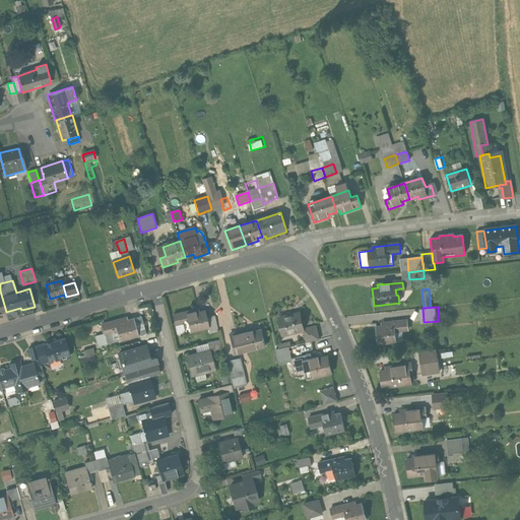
[(189,327),(190,332),(208,328),(206,318),(204,312),(193,314),(193,311),(173,316),(175,325),(183,323),(184,329),(189,327)]
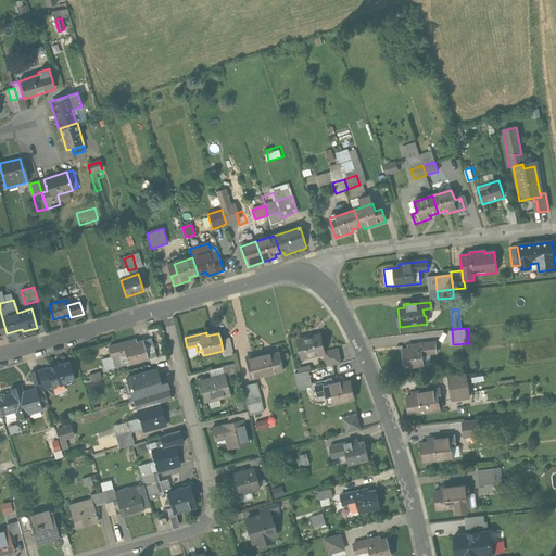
[(324,352),(319,336),(298,340),(302,358),(314,356),(314,355),(323,353),(323,354),(324,353),(324,352)]
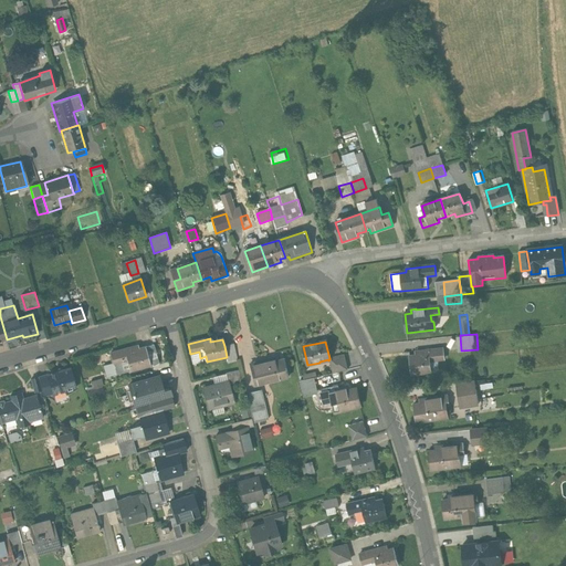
[(116,375),(158,363),(154,345),(133,350),(132,347),(111,354),(116,375)]
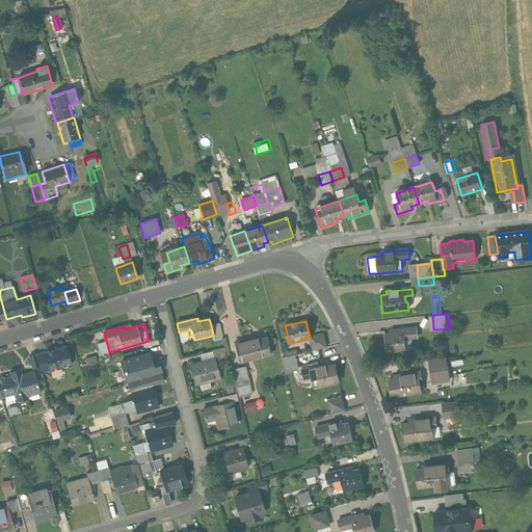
[(219,324),(211,325),(213,336),(214,342),(223,340),(219,324)]
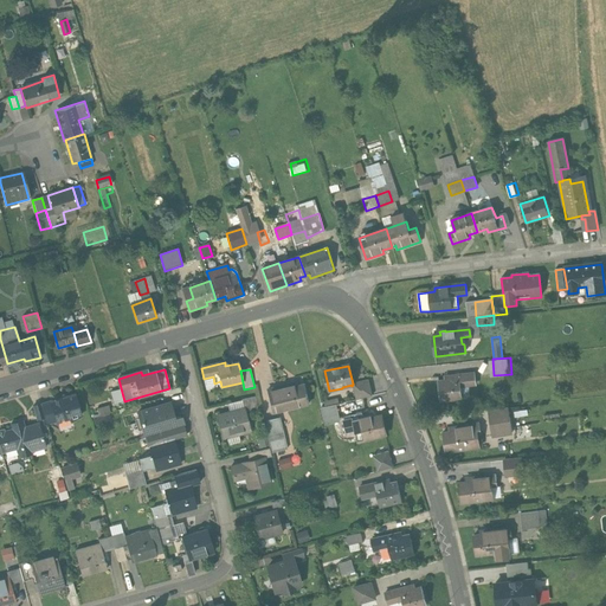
[(451,376),(451,380),(438,382),(440,401),(462,399),(459,384),(465,384),(466,386),(476,385),(475,374),(451,376)]
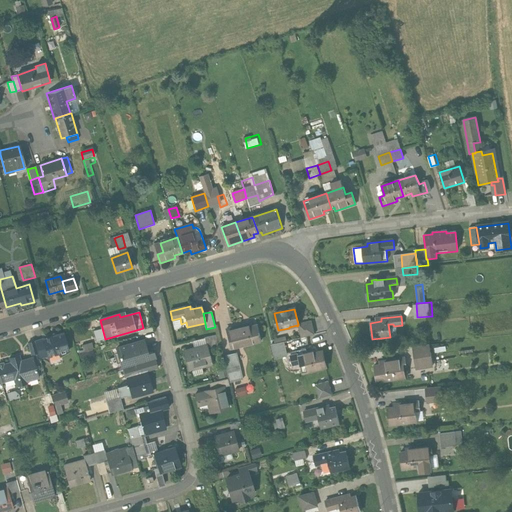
[(313,335),(310,321),(298,324),(298,325),(301,338),(313,335)]
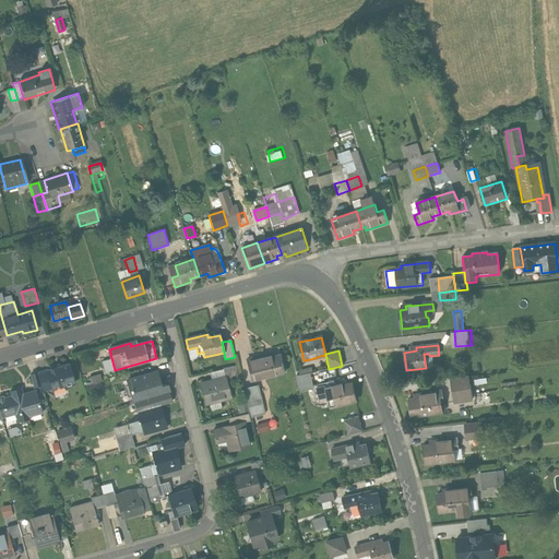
[(273,354),(247,360),(252,381),(285,373),(281,355),(274,357),(273,354)]
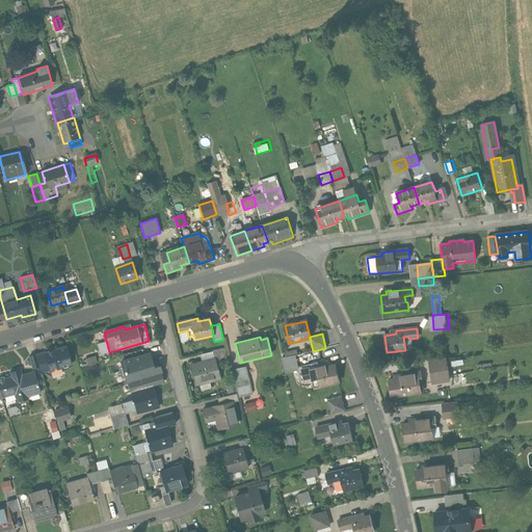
[(65,346),(36,355),(42,373),(61,367),(62,370),(72,365),(65,346)]
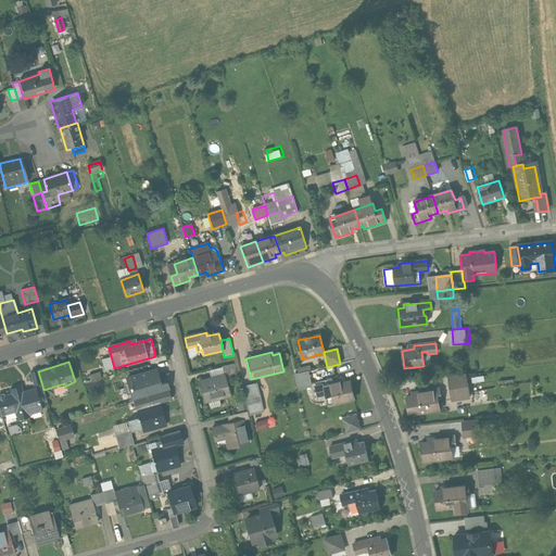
[(160,384),(156,370),(127,378),(134,401),(168,390),(166,382),(160,384)]
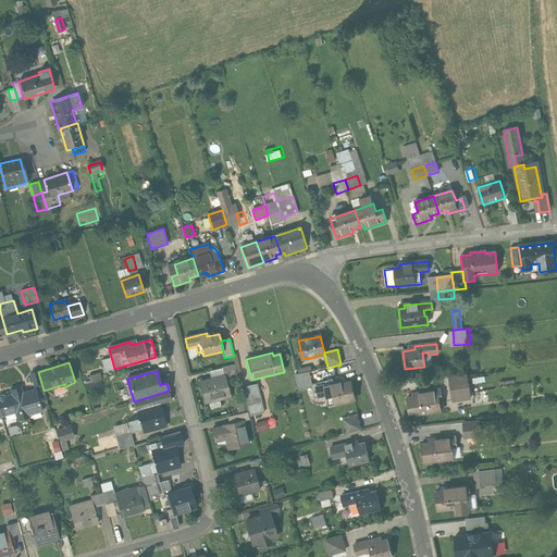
[(41,385),(37,372),(31,374),(34,386),(41,385)]
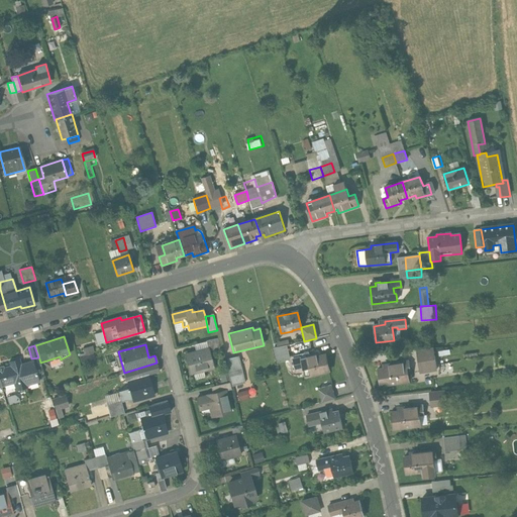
[(286,345),(274,348),(277,363),(288,360),(289,360),(290,360),(286,345)]
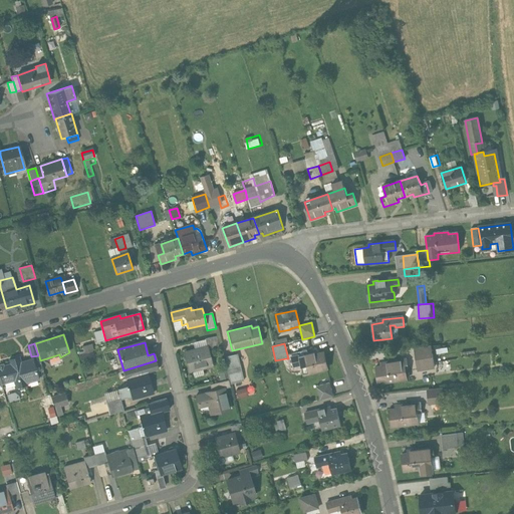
[(185,352),(190,372),(212,366),(207,346),(185,352)]
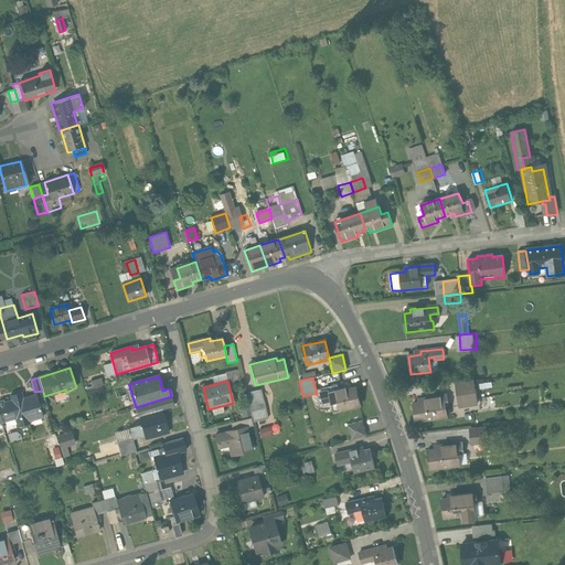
[(478,404),(476,388),(472,390),(470,381),(456,384),(458,393),(459,393),(461,406),(478,404)]
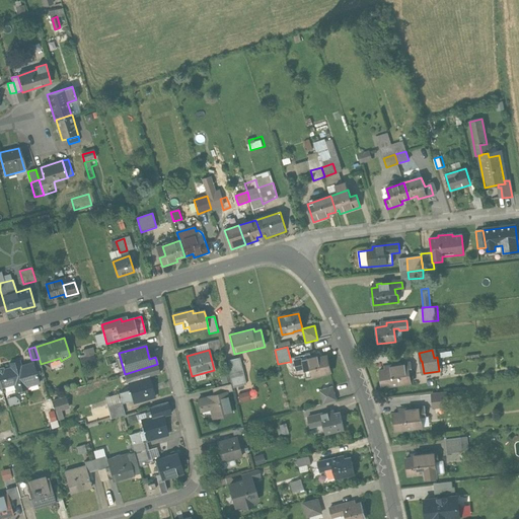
[(330,372),(326,356),(315,359),(314,356),(294,361),(296,370),(304,368),(307,378),(330,372)]
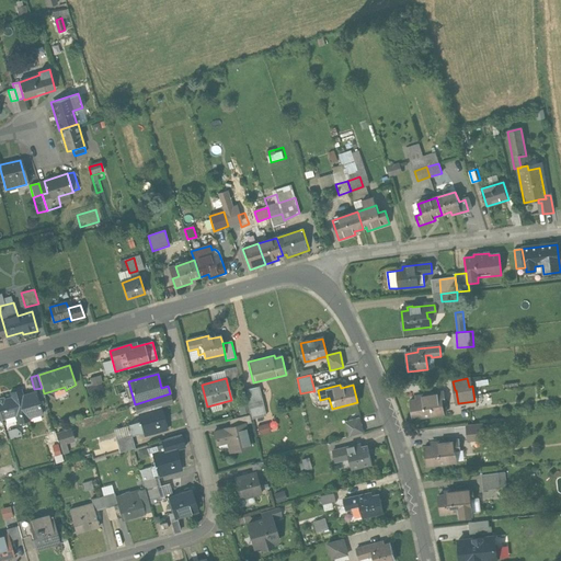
[(260,389),(244,393),(250,415),(251,422),(266,419),(260,389)]
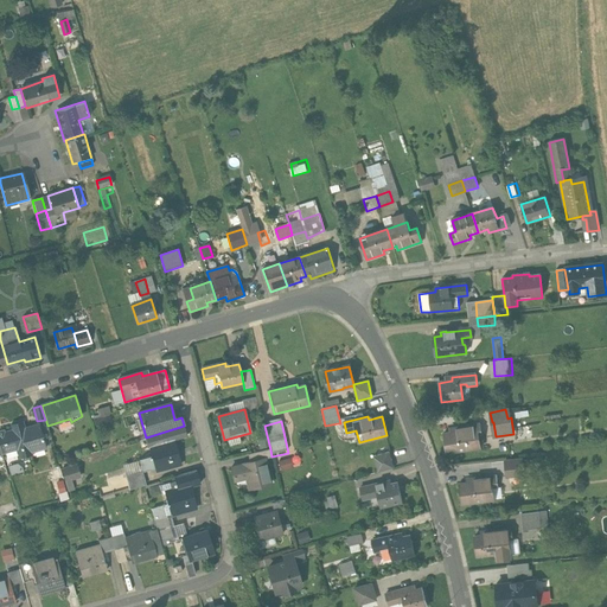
[(14,432),(0,435),(0,449),(1,454),(19,448),(21,459),(32,457),(31,453),(46,448),(39,425),(24,429),(23,425),(13,427),(14,432)]
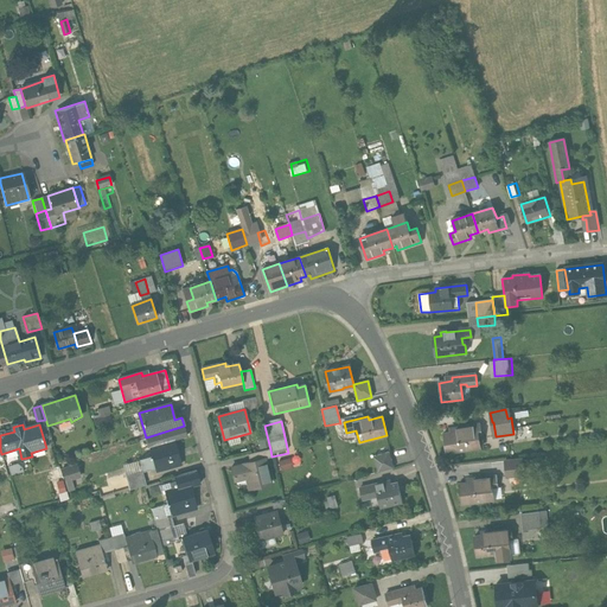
[(443,434),(446,453),(479,448),(478,436),(481,435),(480,425),(457,428),(457,432),(443,434)]
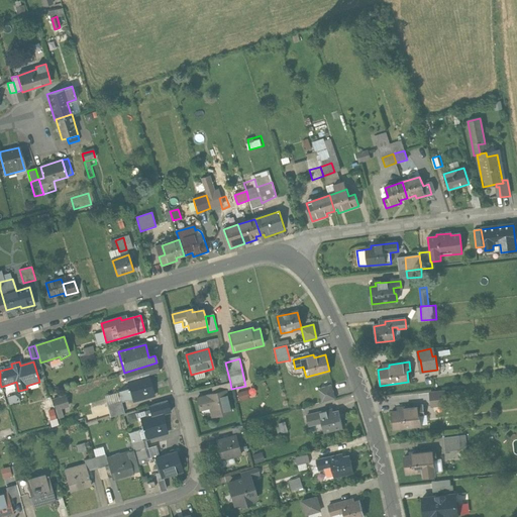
[(127,382),(148,376),(160,373),(157,363),(124,373),(126,382),(127,382)]
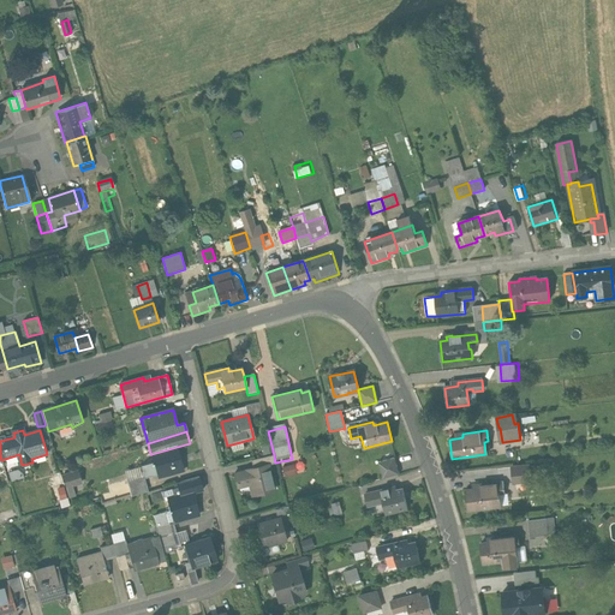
[(180,461),(177,447),(151,454),(159,477),(183,471),(180,461)]
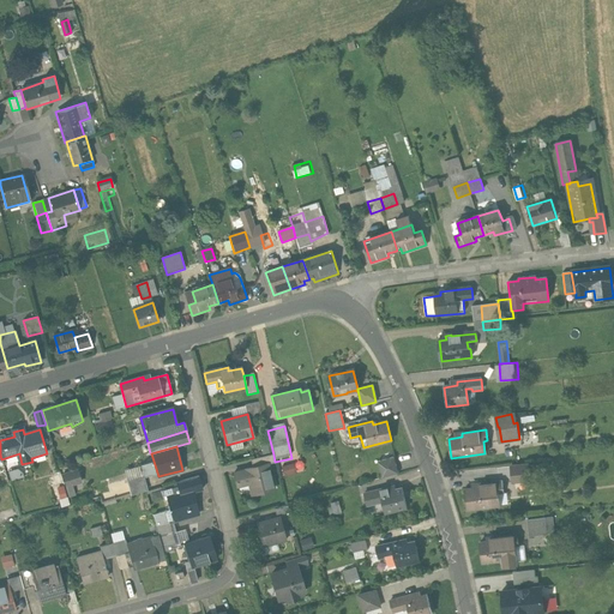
[(258,458),(260,467),(268,464),(269,465),(275,463),(275,462),(274,455),(258,458)]
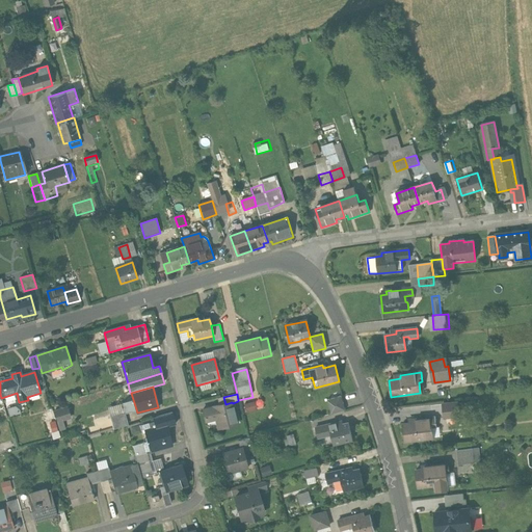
[(345,410),(341,397),(327,400),(331,415),(345,410)]
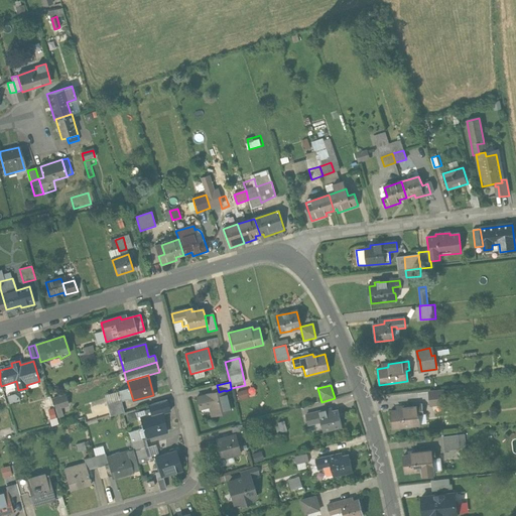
[(250,388),(239,391),(241,399),(252,396),(250,388)]
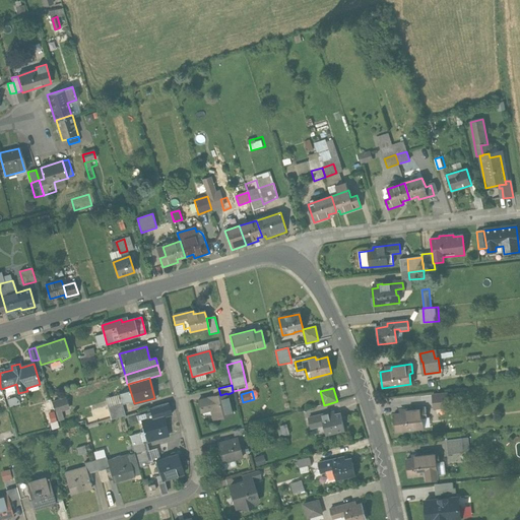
[(208,398),(198,401),(200,408),(210,407),(213,419),(233,414),(228,394),(226,393),(220,395),(208,398)]
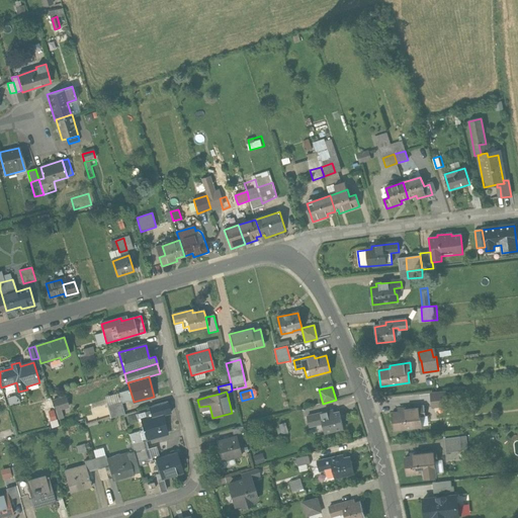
[(445,393),(432,395),(432,401),(446,400),(445,393)]
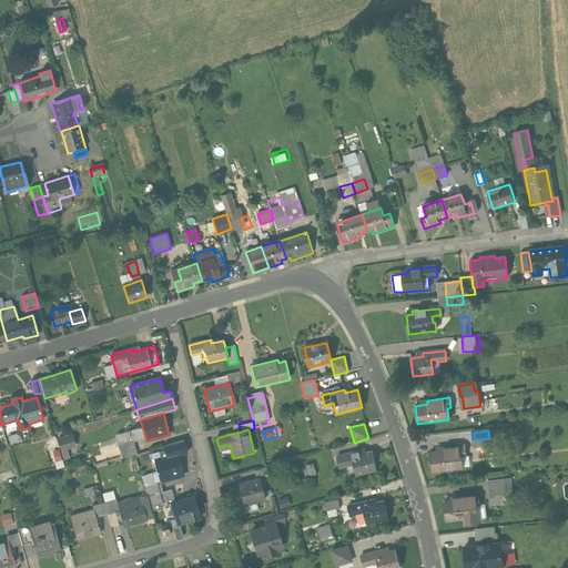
[(73,434),(56,438),(62,460),(71,458),(69,449),(77,447),(73,434)]
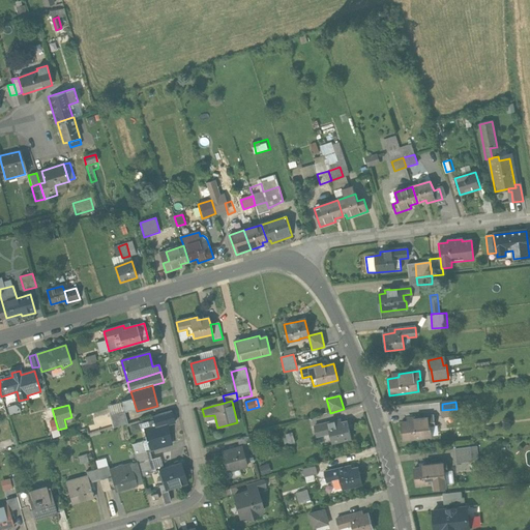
[(175,424),(172,411),(153,416),(154,421),(149,422),(150,428),(145,429),(148,440),(133,444),(136,453),(146,450),(147,451),(172,445),(170,436),(168,427),(175,424)]
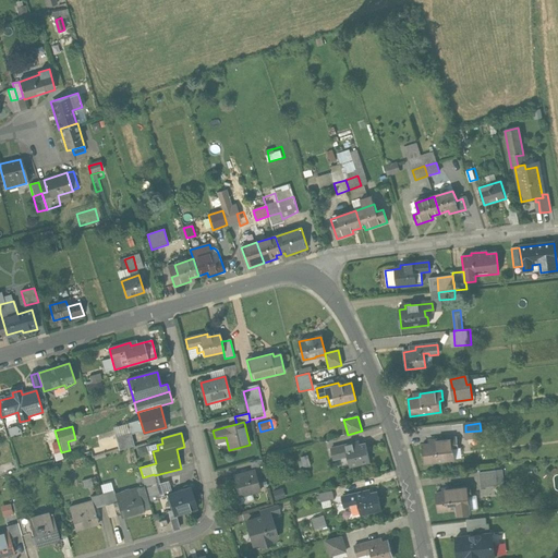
[(435,440),(436,444),(423,445),(425,462),(455,459),(452,449),(458,448),(457,437),(435,440)]
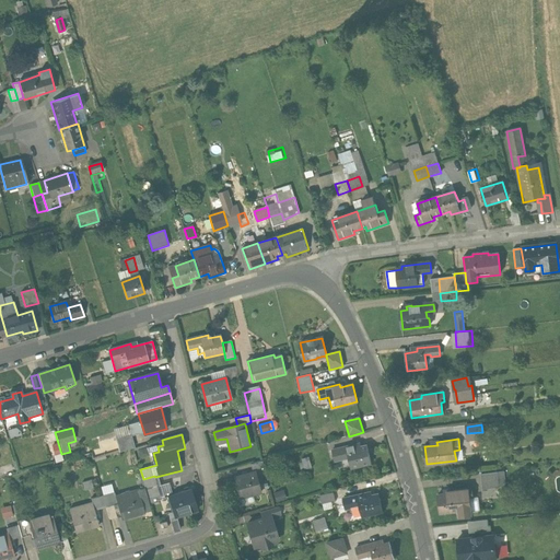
[(366,445),(354,448),(353,445),(333,451),(335,461),(349,457),(351,468),(371,463),(366,445)]
